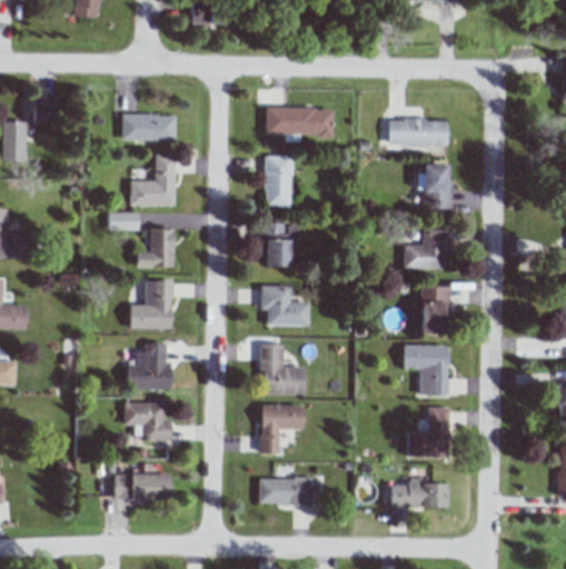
[(96,0),(73,0),(73,17),(96,18),(96,0)]
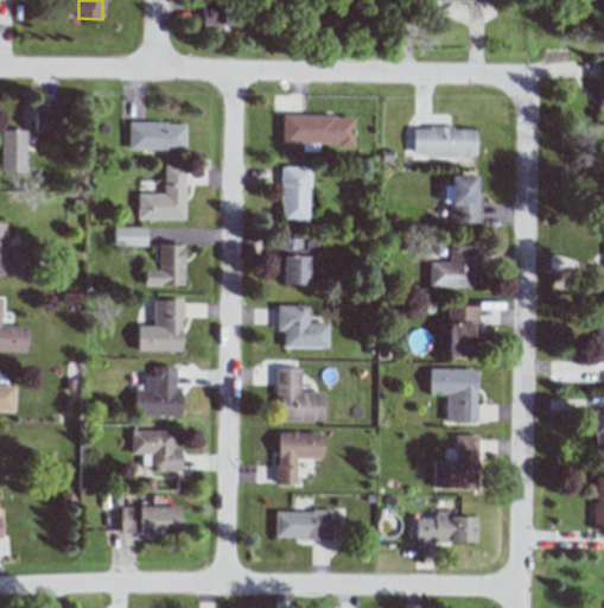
[(204,25),(247,25),(247,2),(204,4),(204,25)]
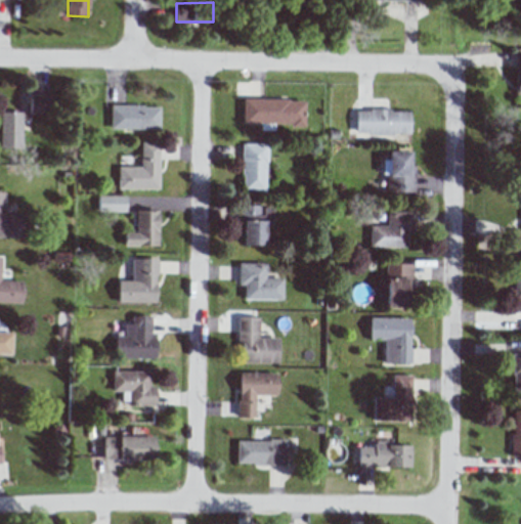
[(30,114),(53,114),(53,95),(31,95),(30,114)]
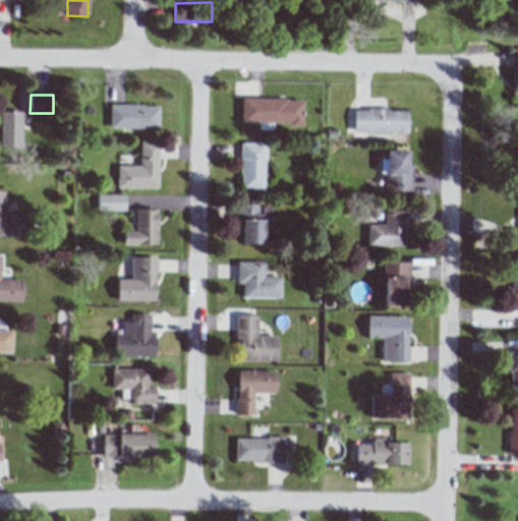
[(243,122),(261,122),(261,129),(275,129),(275,124),(304,124),(305,100),(243,99),(243,122)]
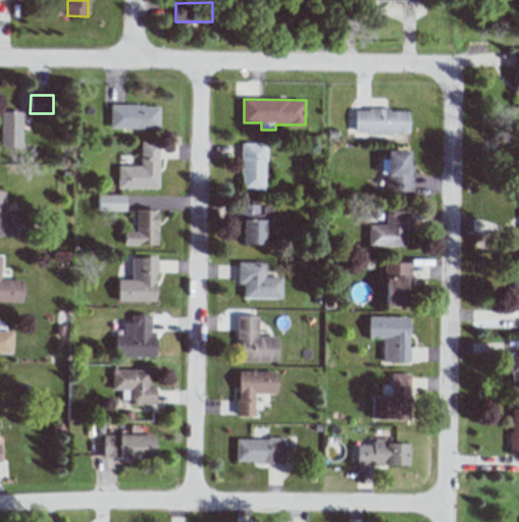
[(161,106),(112,105),(111,127),(160,128),(161,106)]
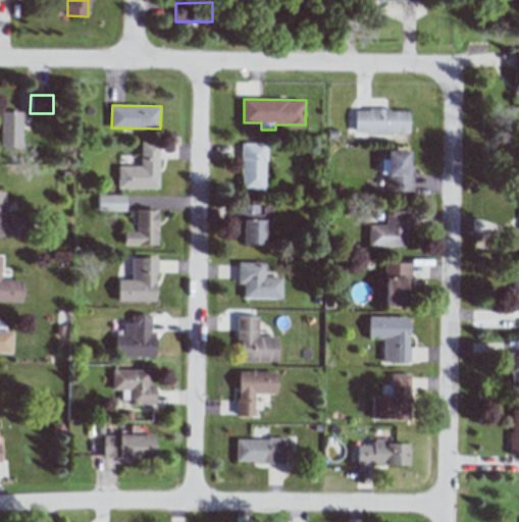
[(411,111),(357,109),(356,133),(411,134),(411,111)]
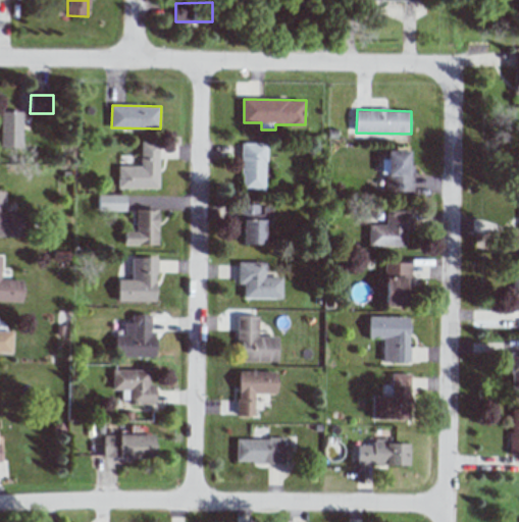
[(1,148),(23,148),(23,112),(1,111),(1,148)]
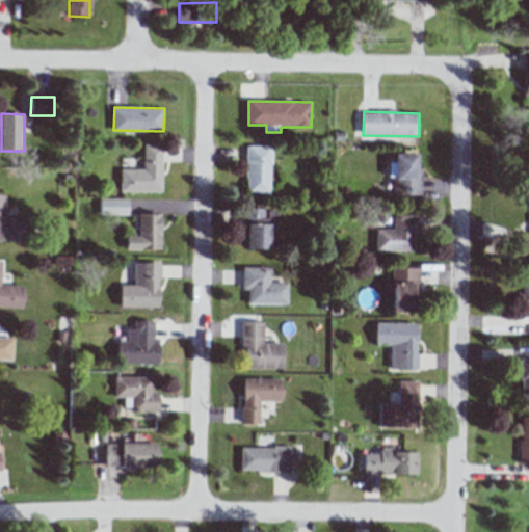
[(122,169),(122,191),(163,192),(163,145),(144,144),(144,169),(122,169)]
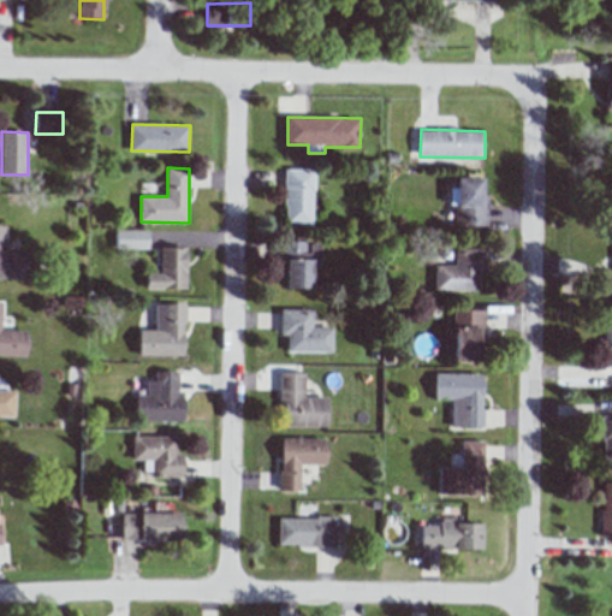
[(315,224),(315,170),(287,169),(286,224),(315,224)]
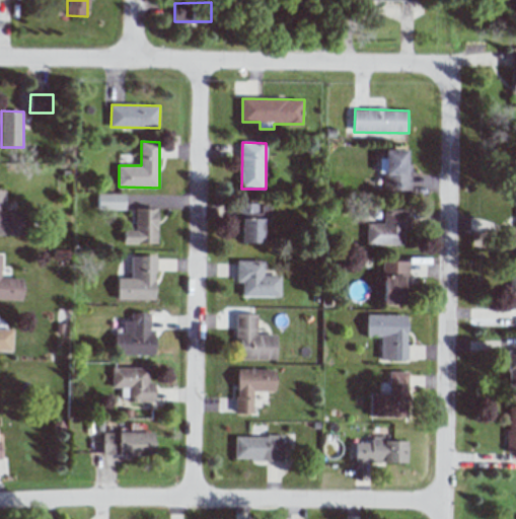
[(385,191),(413,191),(414,164),(409,164),(409,150),(386,150),(385,191)]
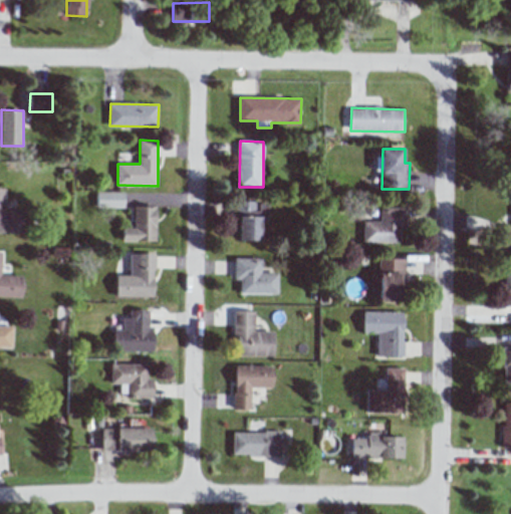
[(0,232),(25,232),(25,211),(6,211),(6,188),(0,188),(0,232)]
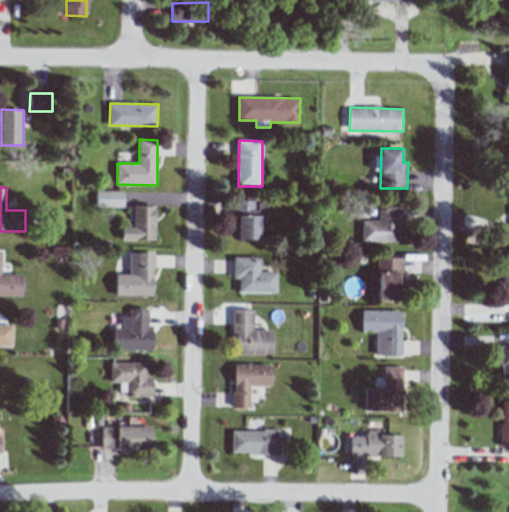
[(125,207),(125,191),(99,191),(99,207),(125,207)]
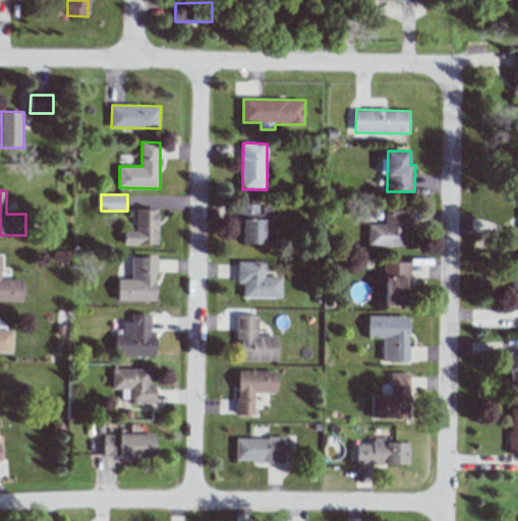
[(266,244),(266,225),(273,225),(273,207),(262,207),(263,204),(243,204),(242,243),(266,244)]
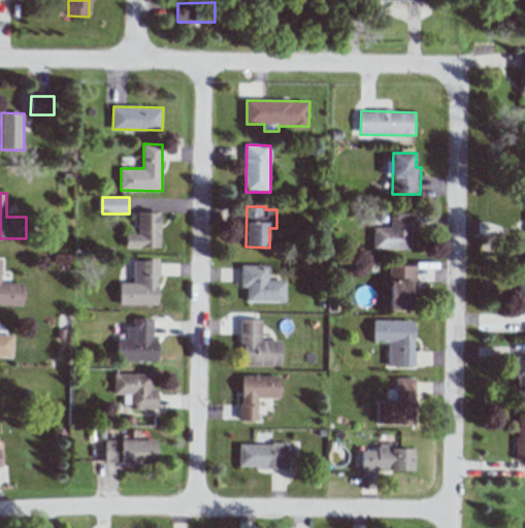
[(161,211),(139,212),(139,234),(127,234),(128,249),(162,248),(161,211)]
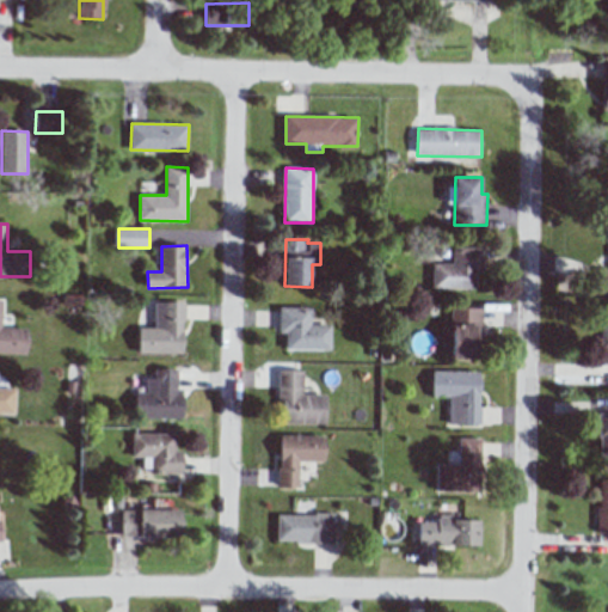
[(487,248),(455,246),(454,264),(435,264),(434,288),(479,289),(479,271),(486,273),(487,248)]
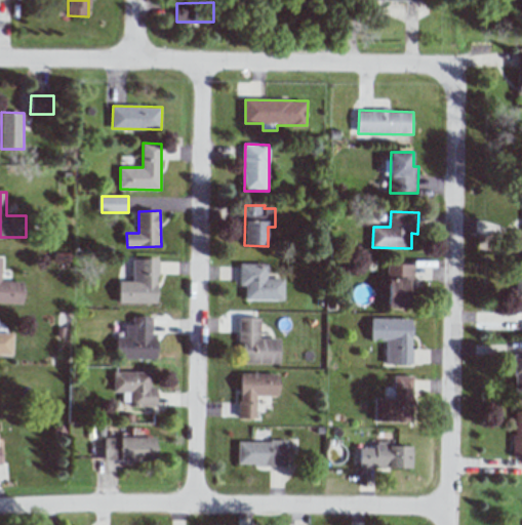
[(0,303),(25,304),(25,282),(2,281),(3,256),(0,255),(0,303)]
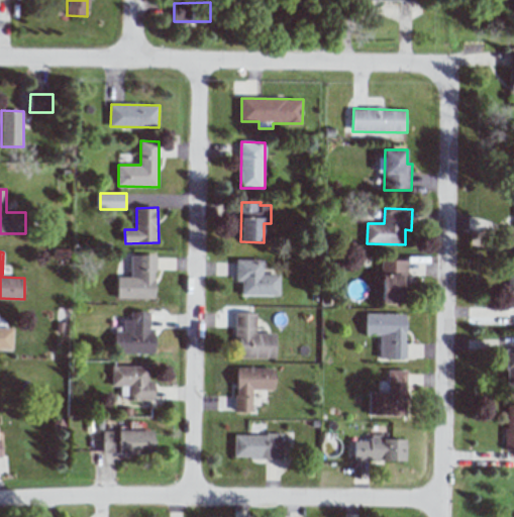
[(157,299),(157,255),(132,254),(131,277),(118,277),(117,298),(157,299)]
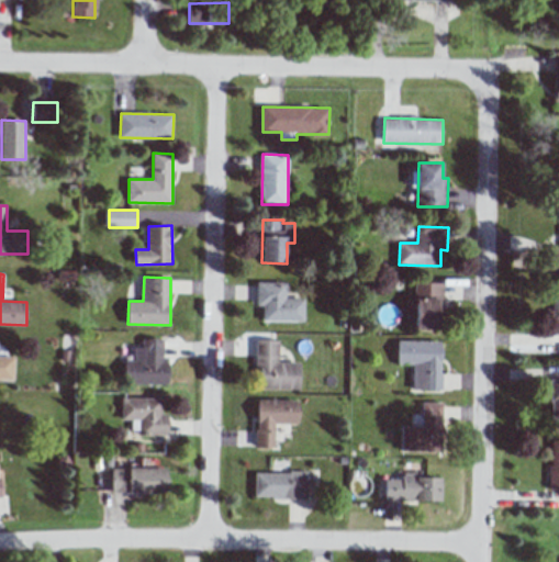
[(288,283),(259,282),(258,305),(265,305),(265,321),(305,322),(306,299),(288,299),(288,283)]
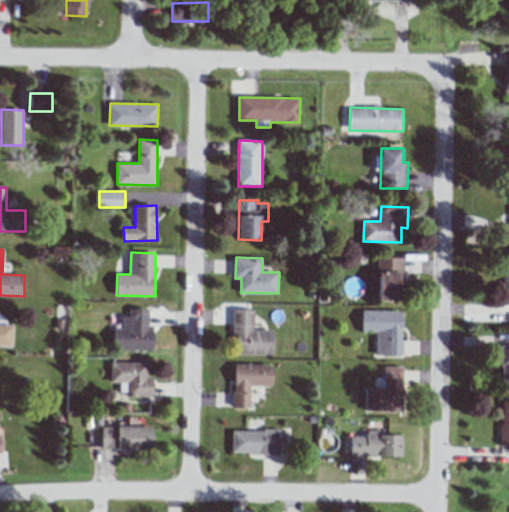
[(405,258),(379,257),(379,274),(370,274),(370,289),(379,289),(379,300),(404,301),(405,258)]
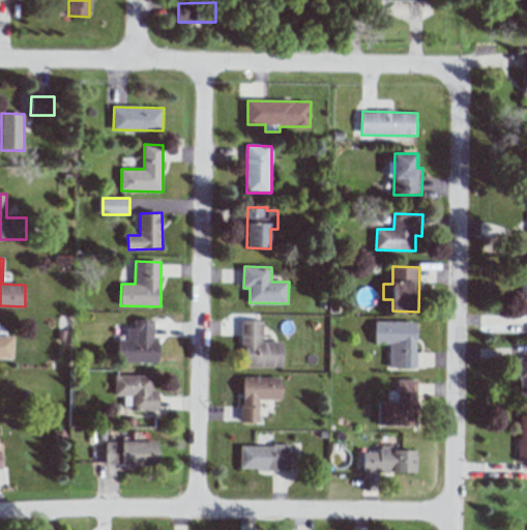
[(526,277),(523,277),(522,293),(519,293),(518,316),(526,315),(526,277)]
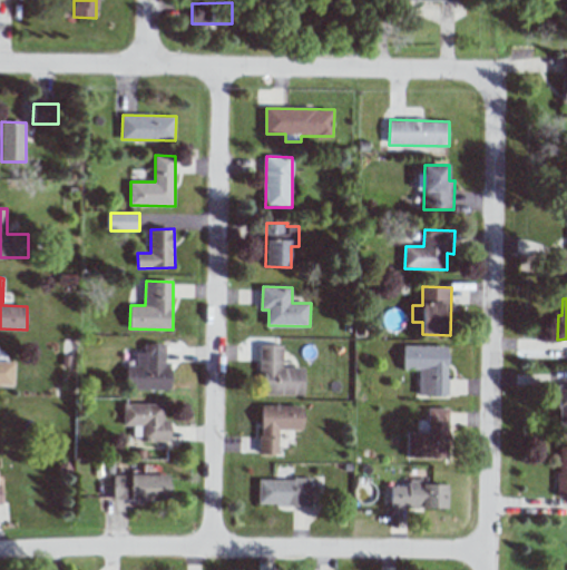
[(167,344),(147,343),(146,352),(138,352),(137,366),(127,365),(127,389),(172,390),(172,364),(166,364),(167,344)]
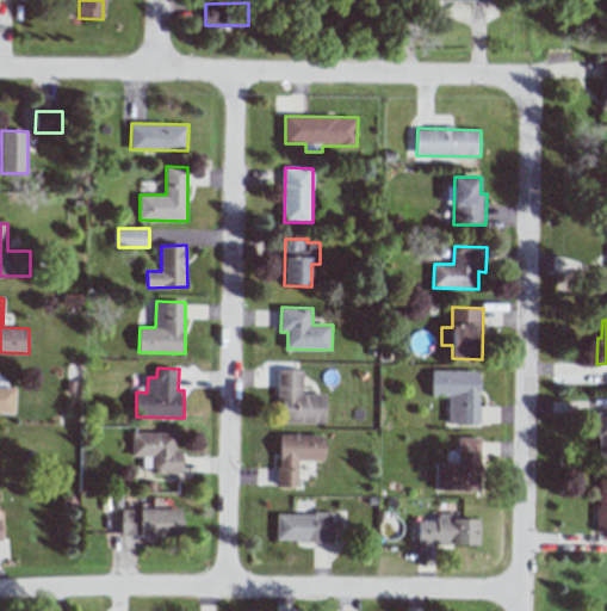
[(284,423),(327,424),(327,394),(304,394),(304,369),(280,369),(280,400),(284,400),(284,423)]
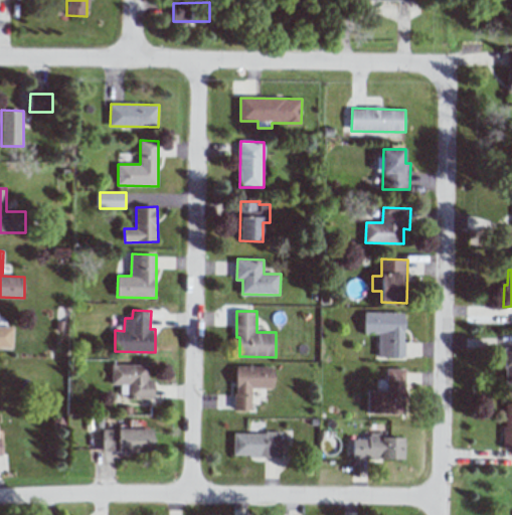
[(379,358),(406,357),(405,312),(365,313),(366,334),(379,334),(379,358)]
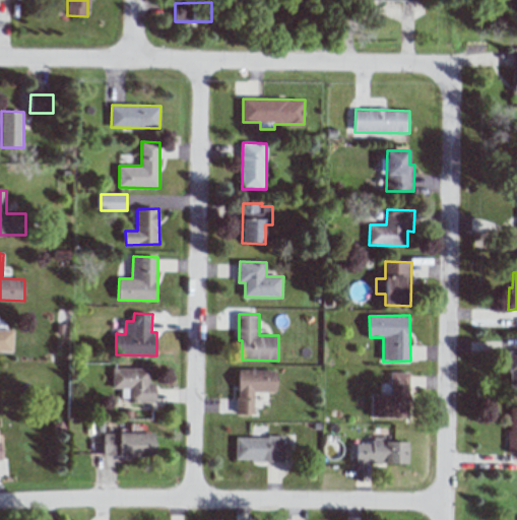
[(0,350),(13,350),(14,330),(0,329),(0,350)]
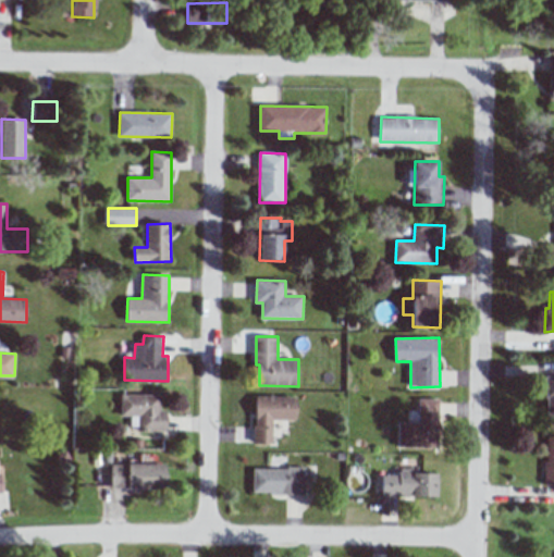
[(162,395),(122,394),(122,416),(133,416),(132,430),(168,431),(168,410),(162,410),(162,395)]
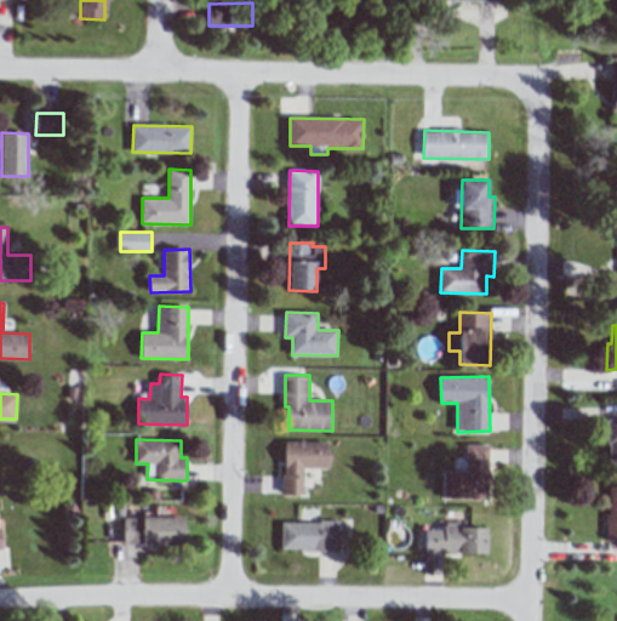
[(285,495),(304,495),(304,468),(331,468),(331,442),(285,443),(285,495)]
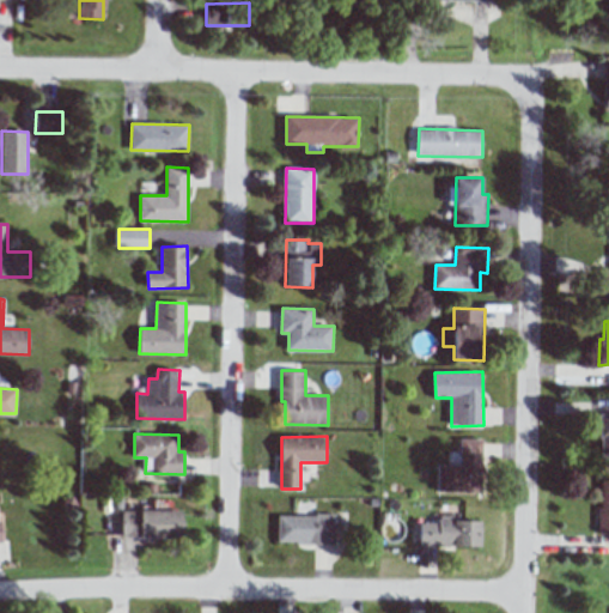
[(483,493),(485,439),(462,439),(461,465),(440,465),(439,492),(483,493)]
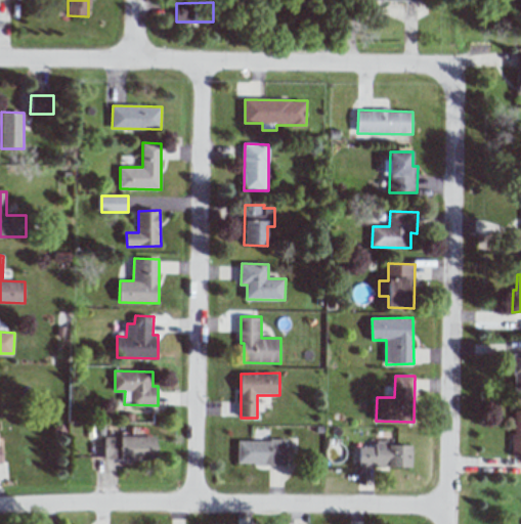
[(105,436),(105,460),(157,460),(157,437),(105,436)]
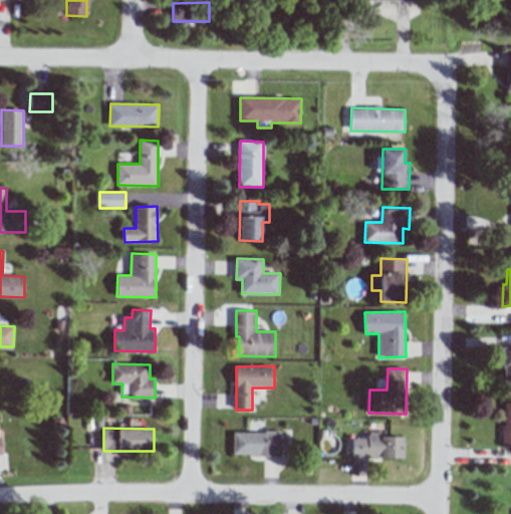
[(282,456),(283,433),(235,432),(234,455),(282,456)]
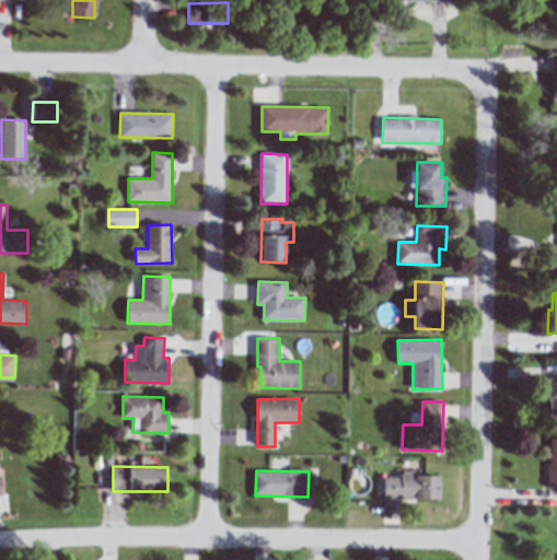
[(441,499),(441,477),(385,475),(385,498),(441,499)]
